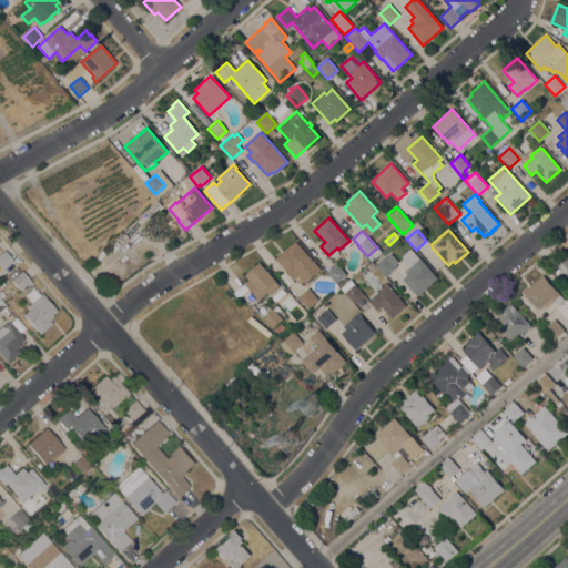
[(276,260),(295,242),(313,261),(322,270),(305,284),(303,281),(302,282),(298,277),(298,276),(294,280),(291,276),(276,260)]
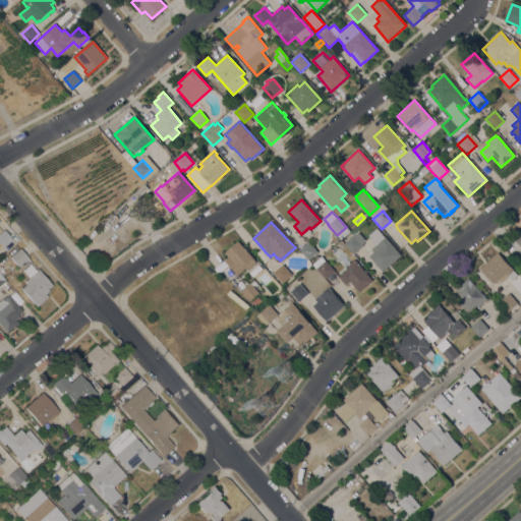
[(12,239),(2,247),(0,244),(0,232),(3,229),(12,239)]
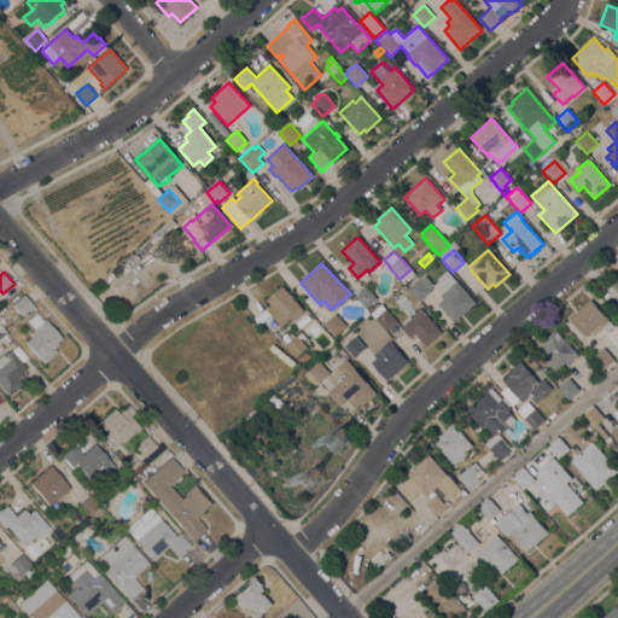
[(454,322),(438,304),(444,299),(441,296),(447,291),(437,280),(447,272),(476,303),(454,322)]
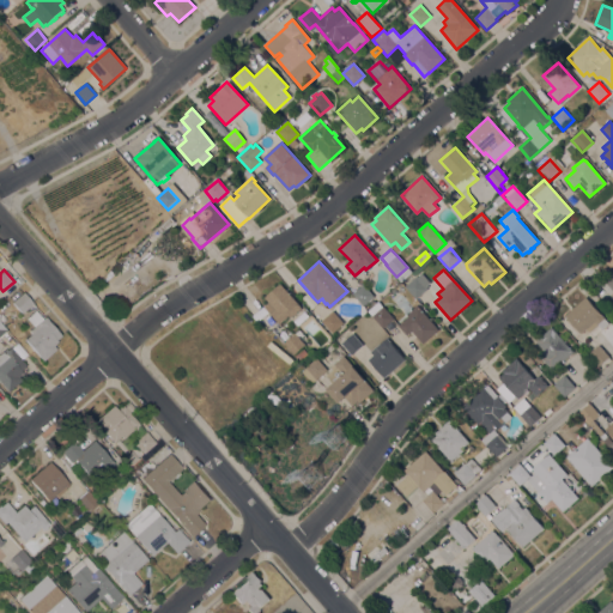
[(406,287),(422,273),(430,283),(426,286),(428,287),(426,289),(428,290),(416,299),(406,287)]
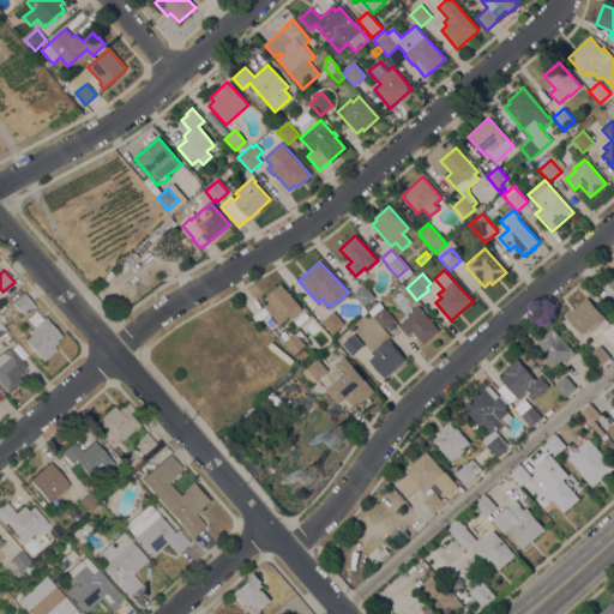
[(302,308),(292,318),(290,315),(281,324),(271,314),(271,315),(265,308),(270,304),(265,299),(281,284),(302,308)]
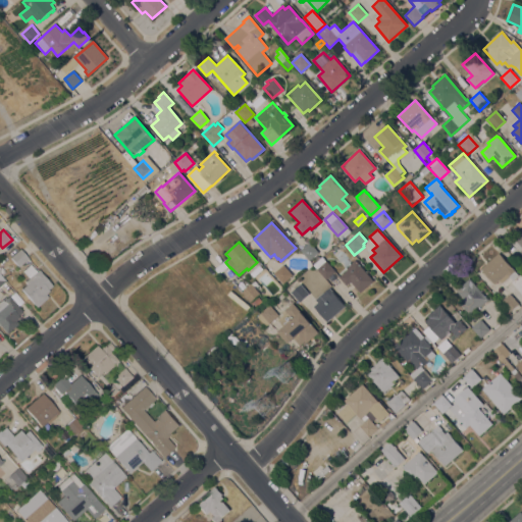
[(301,251),(310,243),(319,253),(309,261),(301,251)]
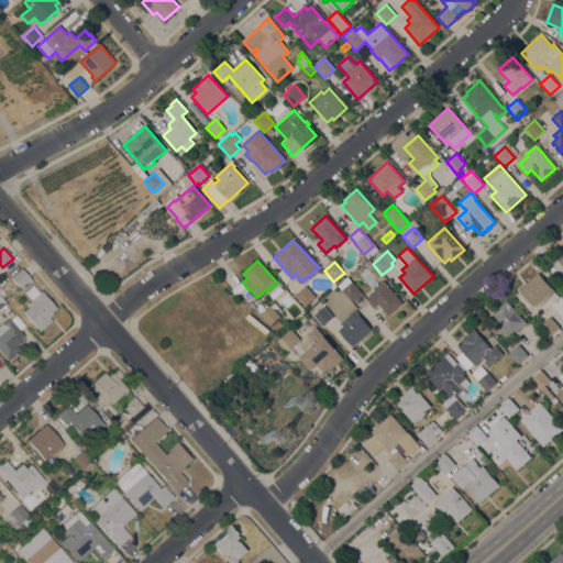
[(21,267),(30,278),(20,287),(11,277),(21,267)]
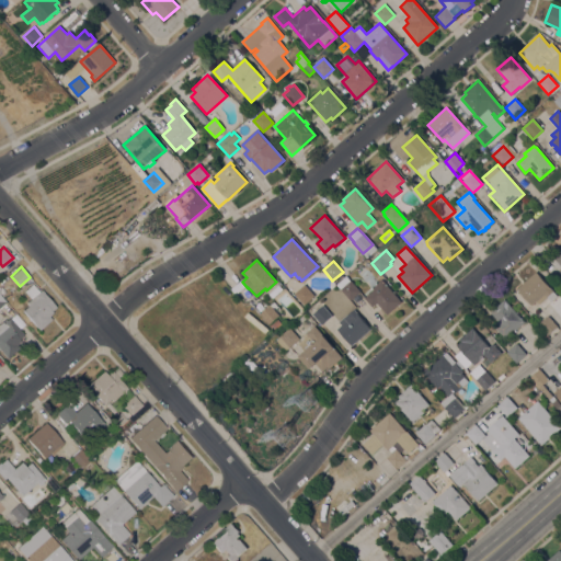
[(536,301),(531,306),(517,288),(536,272),(558,297),(551,302),(547,297),(539,305),(536,301)]
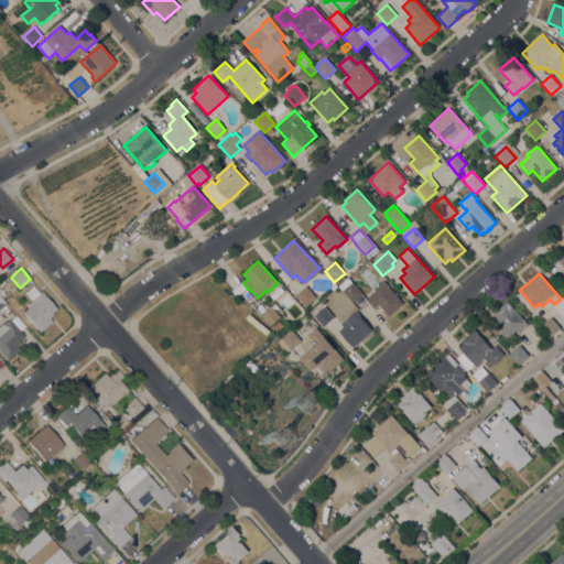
[(339,288),(348,279),(351,283),(353,282),(362,293),(351,302),(339,288)]
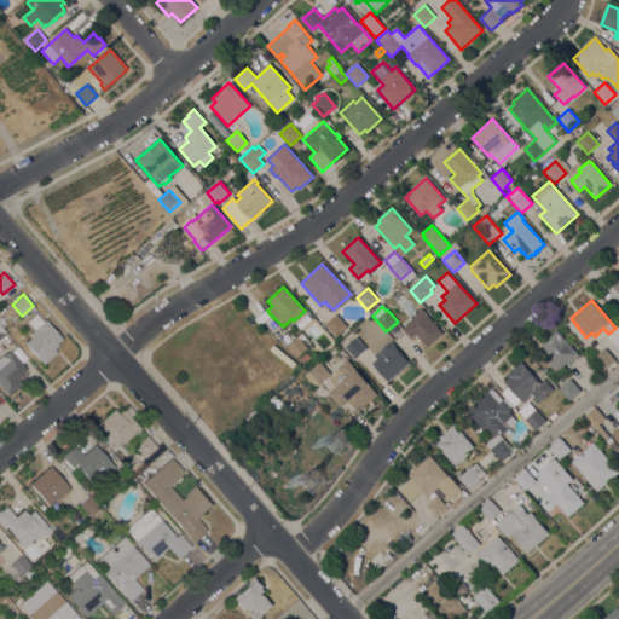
[(427,347),(416,335),(411,339),(403,329),(412,320),(410,318),(421,310),(422,311),(423,311),(443,334),(427,347)]
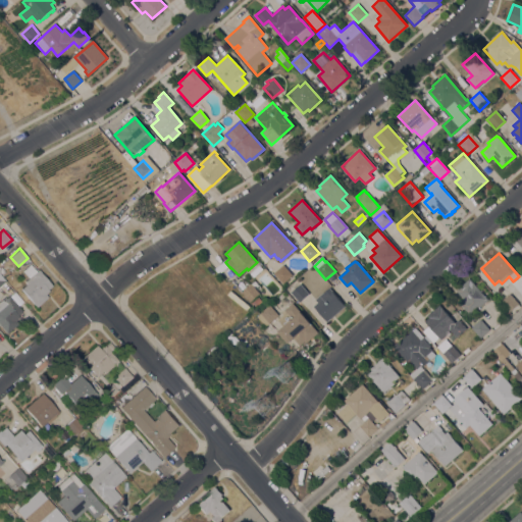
[(36,307),(20,289),(27,283),(24,281),(29,277),(22,270),(30,264),(36,271),(38,269),(52,285),(48,289),(49,291),(45,294),(48,297),(36,307)]
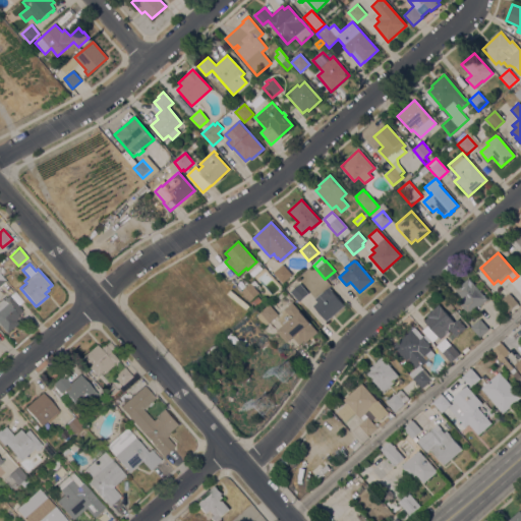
[(274,273),(283,265),(292,276),(283,284),(274,273)]
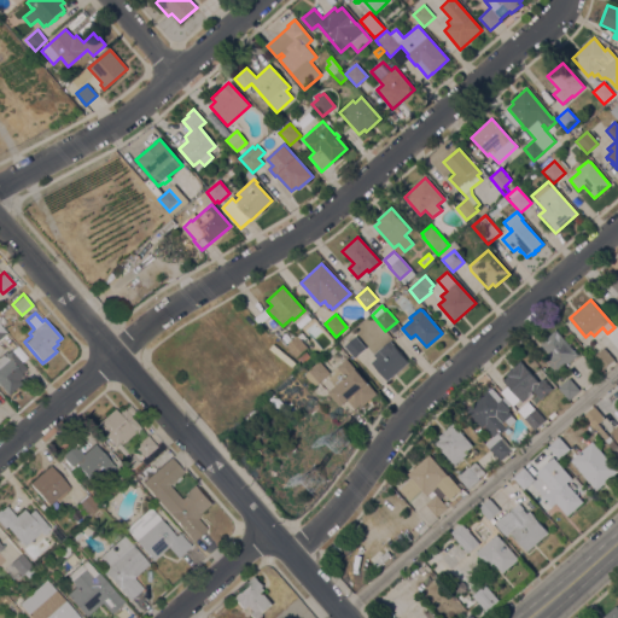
[(578,355),(567,365),(565,362),(555,372),(547,362),(552,357),(541,344),(557,331),(578,355)]
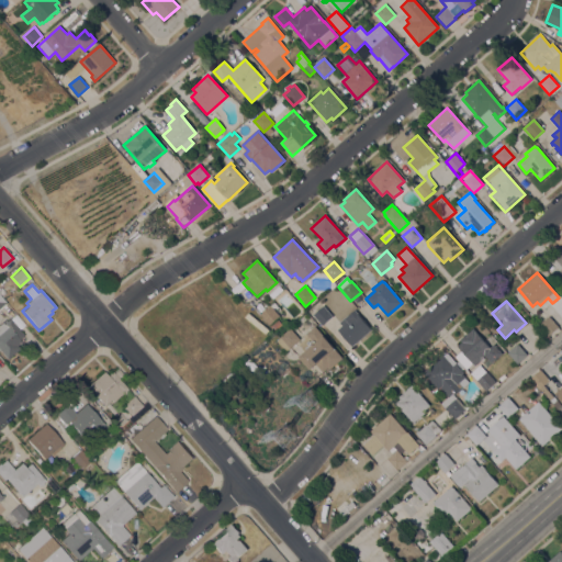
[(260,315),(271,306),(280,317),(270,325),(260,315)]
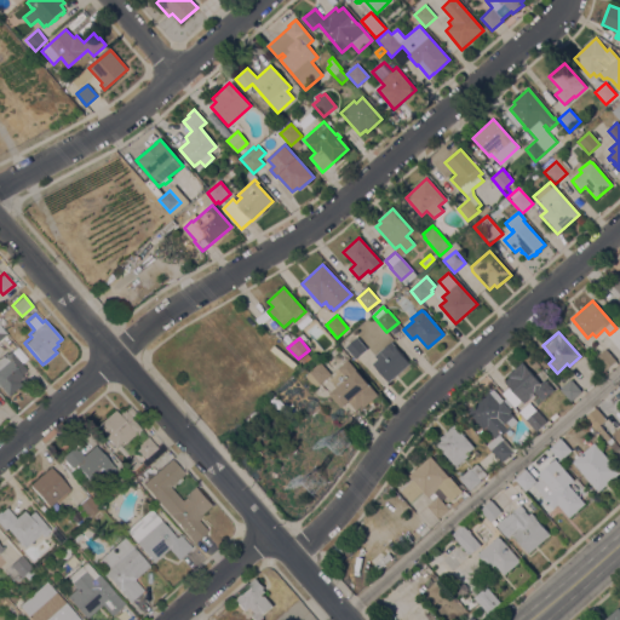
[(367,349),(356,359),(345,348),(356,338),(367,349)]
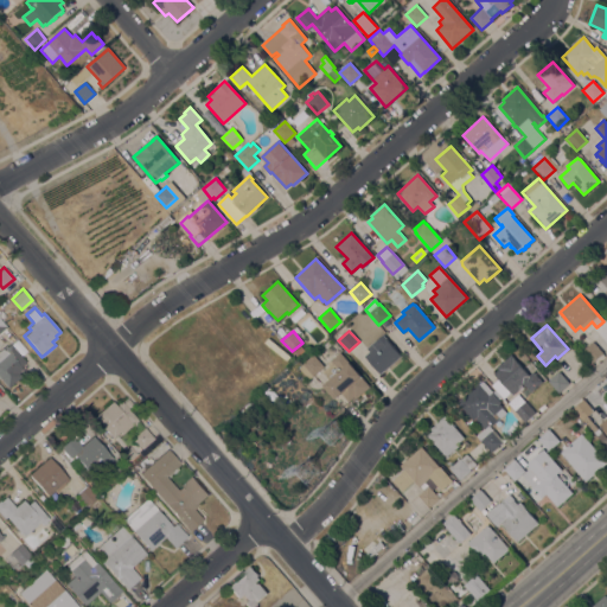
[(381,375),(365,357),(370,352),(368,349),(383,334),(387,339),(385,339),(401,357),(381,375)]
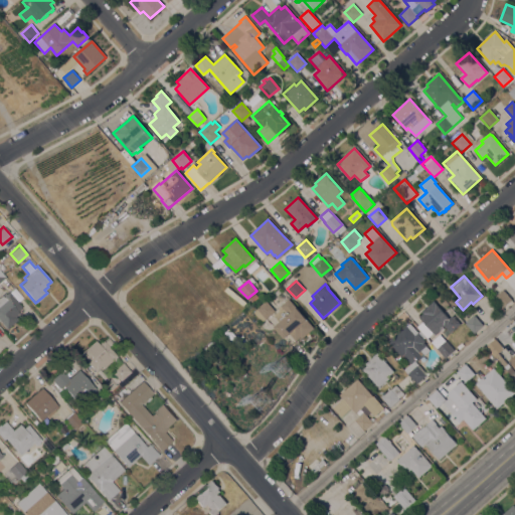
[(498,305),(499,304),(494,299),(503,290),(512,300),(502,309),(498,305)]
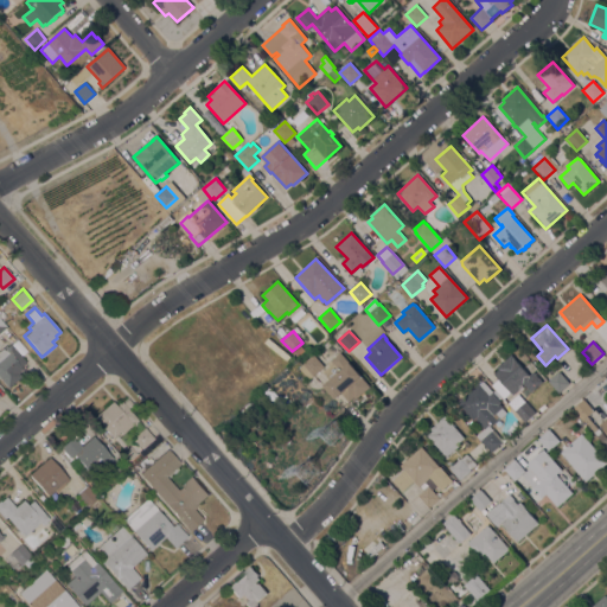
[(0,349),(2,347),(6,345),(7,346),(10,344),(26,362),(21,366),(23,369),(18,372),(20,376),(8,388),(0,378),(0,349)]
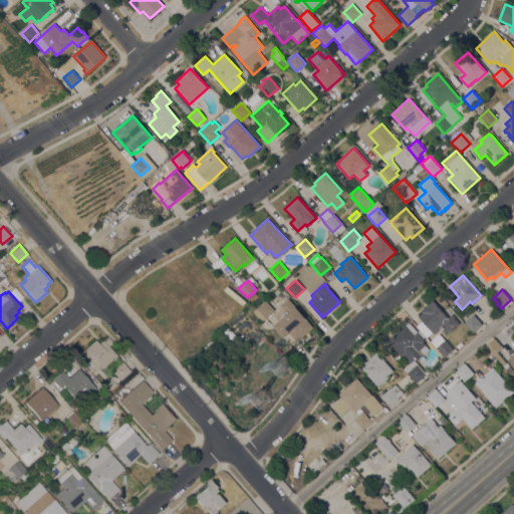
[(254,292),(258,297),(251,303),(247,298),(254,292)]
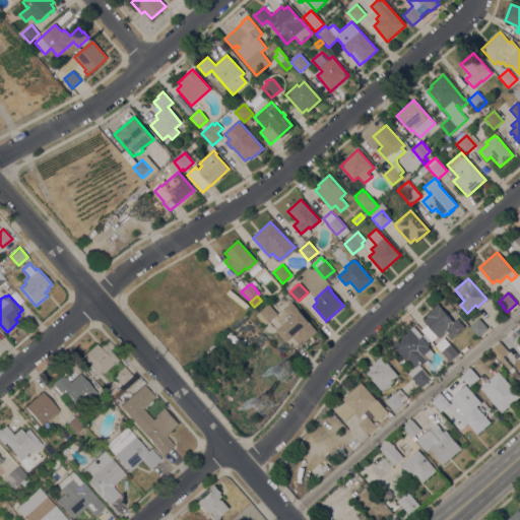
[(317,332),(305,342),(304,340),(299,344),(293,337),(287,342),(277,330),(282,326),(277,319),(283,314),(280,312),(291,302),(317,332)]
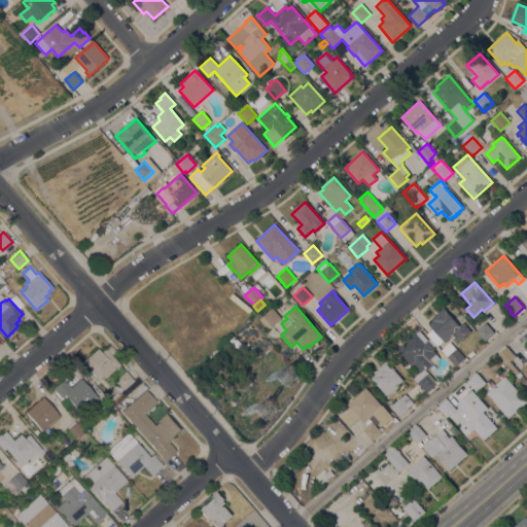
[(281,318),(268,330),(259,320),(264,317),(262,316),(272,308),(281,318)]
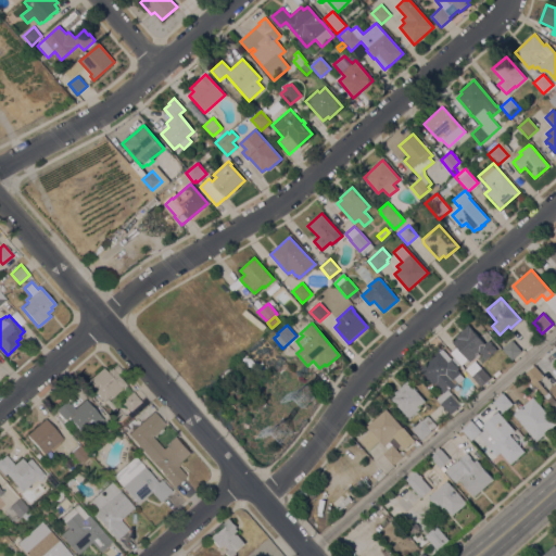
[(485,344),(489,341),(497,351),(487,359),(481,353),(470,362),(468,361),(462,366),(451,353),(457,348),(453,343),(457,339),(455,337),(468,326),(485,344)]
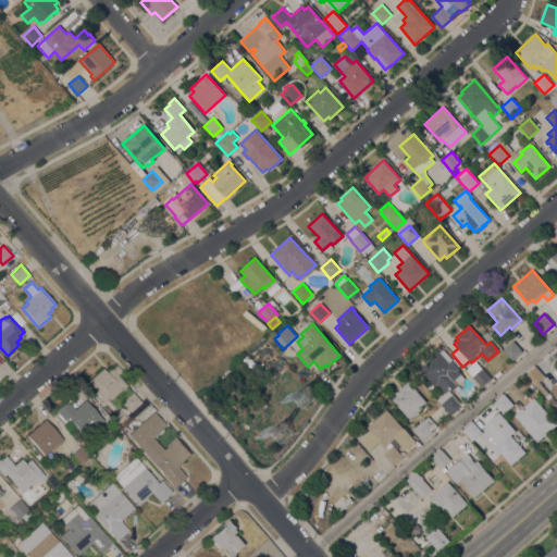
[(522,353),(512,360),(504,349),(512,342),(522,353)]
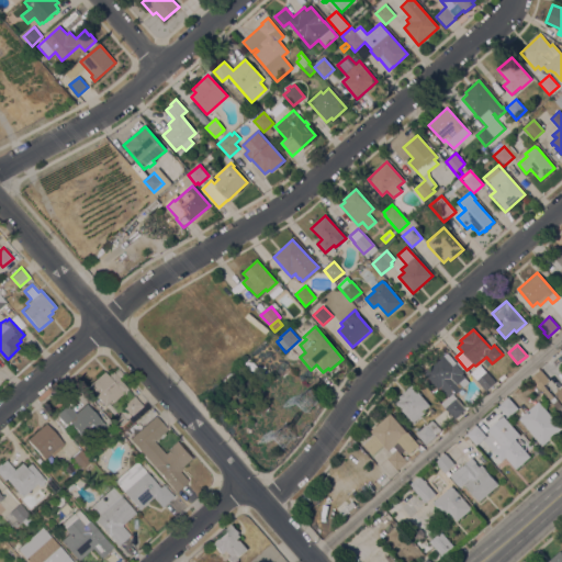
[(449,397),(440,388),(439,390),(424,373),(447,352),(457,364),(459,363),(464,369),(462,371),(464,372),(462,374),(465,378),(465,379),(469,383),(456,395),(453,393),(452,394),(456,398),(454,400),(464,411),(454,419),(441,404),(449,397)]
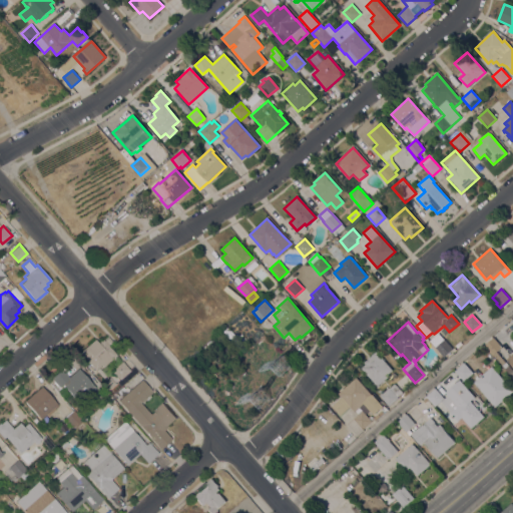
[(430,341),(439,334),(453,350),(444,358),(430,341)]
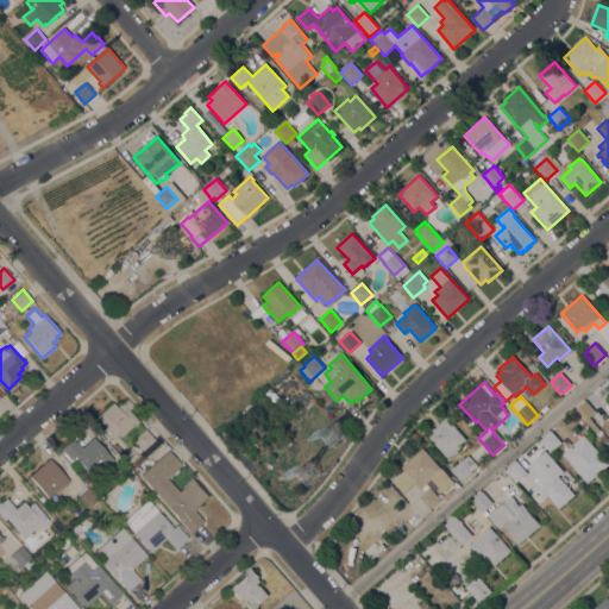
[(117,407),(121,402),(124,403),(127,401),(132,406),(129,409),(138,421),(123,435),(120,433),(113,439),(95,418),(112,402),(117,407)]
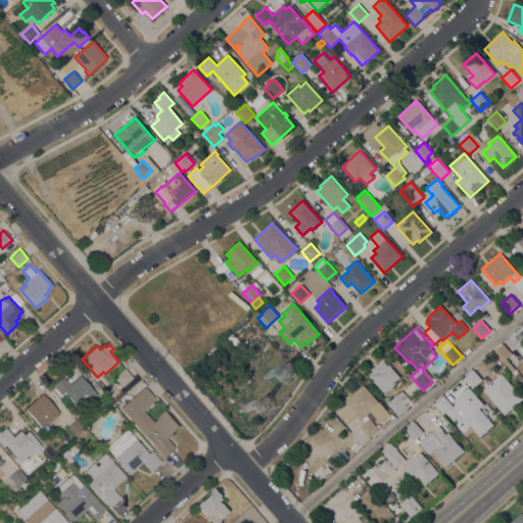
[(511,353),(506,359),(516,370),(512,373),(503,362),(502,363),(493,352),(503,344),(511,353)]
